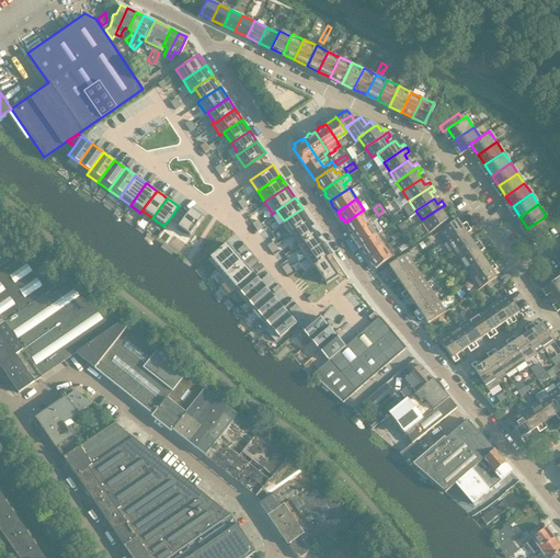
[(447,217),(443,212),(447,208),(445,205),(441,207),(422,219),(429,230),(447,217)]
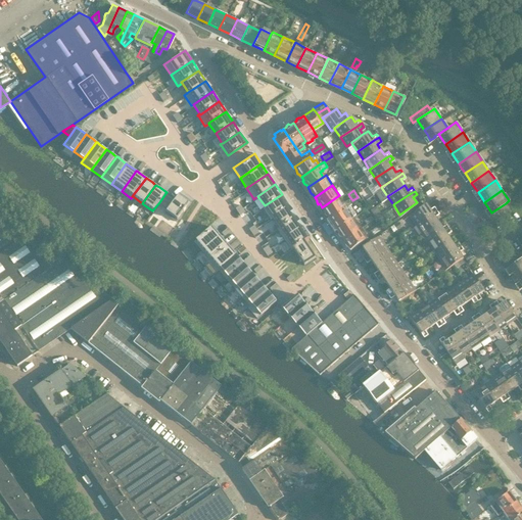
[(165,193),(159,202),(167,207),(164,211),(165,210),(176,217),(175,219),(188,200),(178,193),(174,198),(171,196),(165,193)]
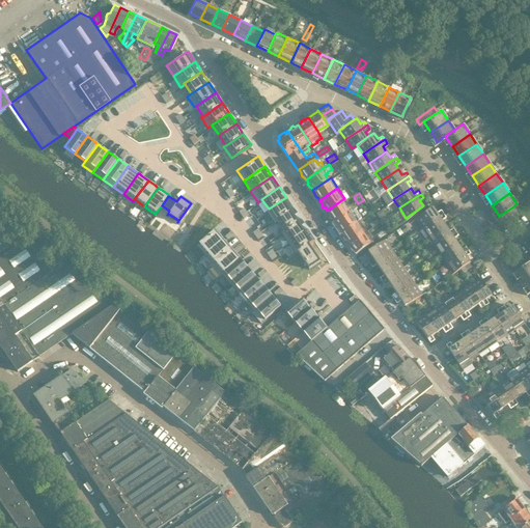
[(269,209),(267,211),(274,221),(276,220),(276,219),(293,207),(286,197),(269,209)]
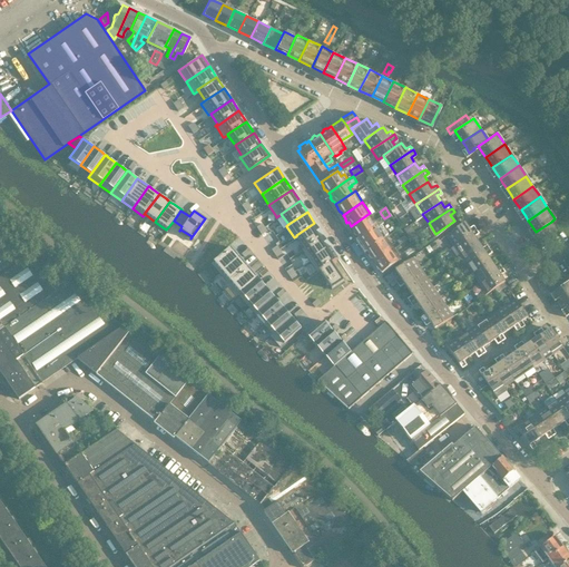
[(379,223),(384,218),(381,214),(375,218),(375,217),(373,218),(370,213),(351,226),(353,230),(352,231),(354,234),(355,233),(357,236),(379,223)]
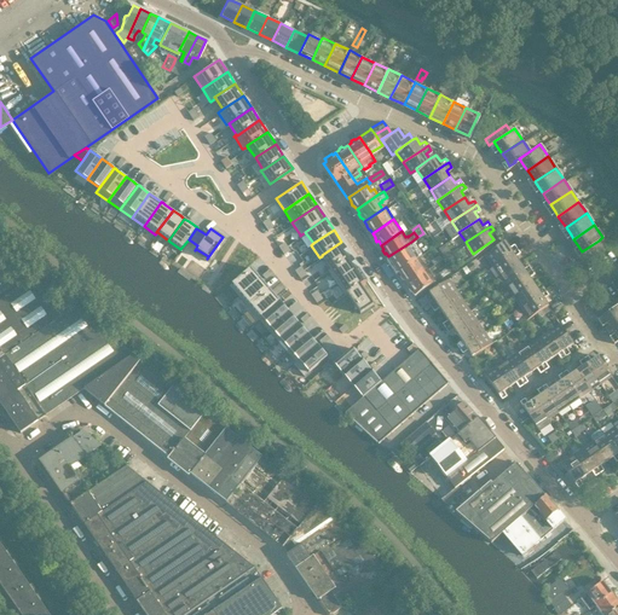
[(491,264),(510,250),(517,247),(513,243),(508,245),(503,239),(484,253),(491,264)]
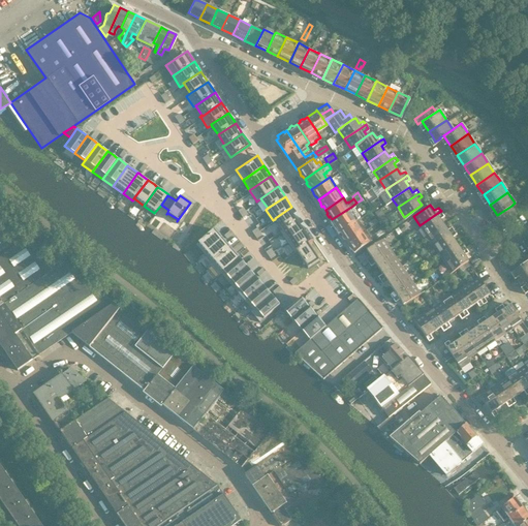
[(497,222),(515,211),(511,206),(497,215),(493,217),(497,222)]
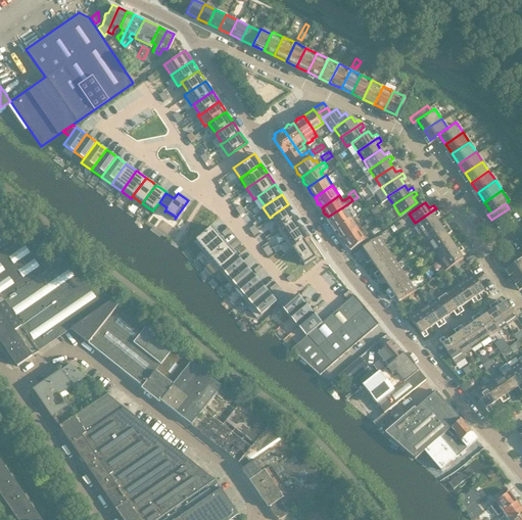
[(288,204),(272,216),(272,217),(278,226),(295,215),(288,204)]
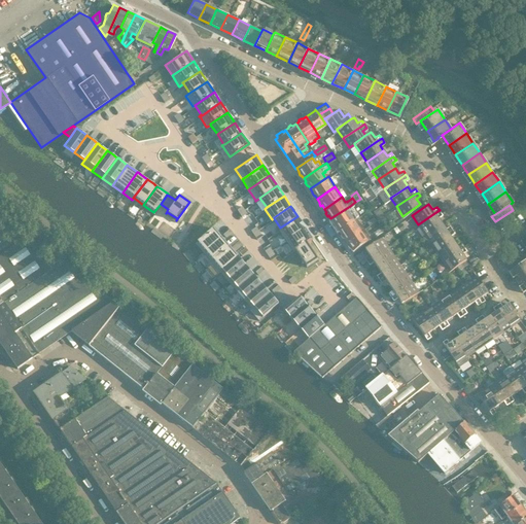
[(353,219),(350,213),(353,211),(350,206),(330,218),(334,222),(332,223),(335,226),(336,225),(338,230),(353,219)]
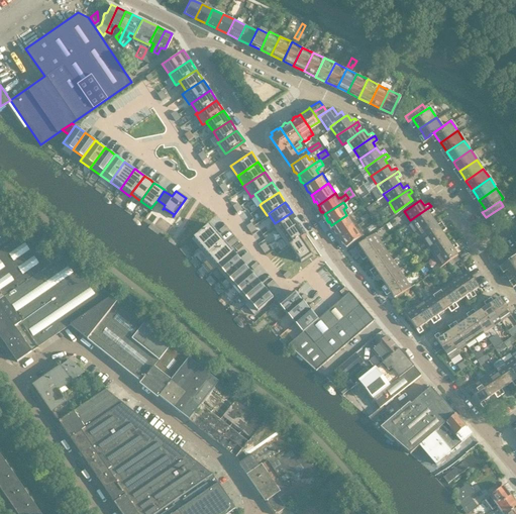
[(432,218),(429,213),(433,210),(431,206),(426,209),(410,220),(416,229),(432,218)]
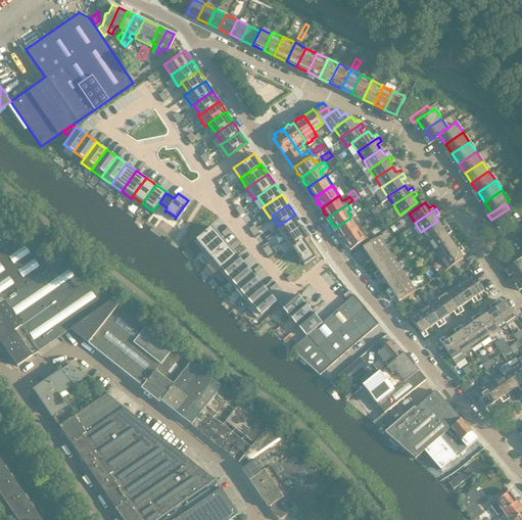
[(3,211),(0,213),(0,250),(29,231),(3,211)]
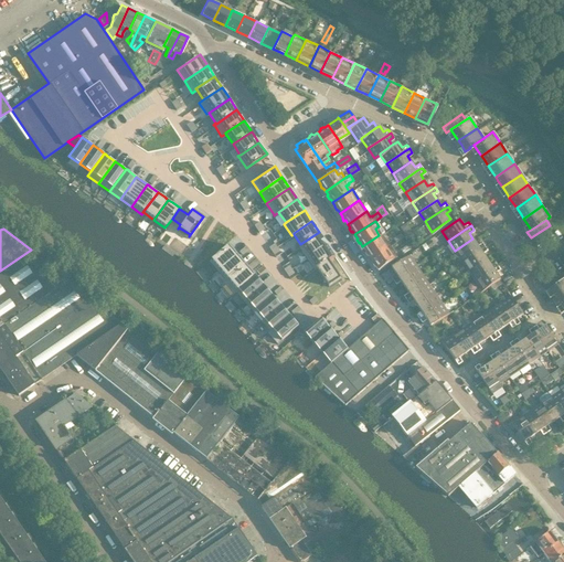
[(300,244),(298,245),(298,246),(306,257),(327,243),(319,232),(300,244)]
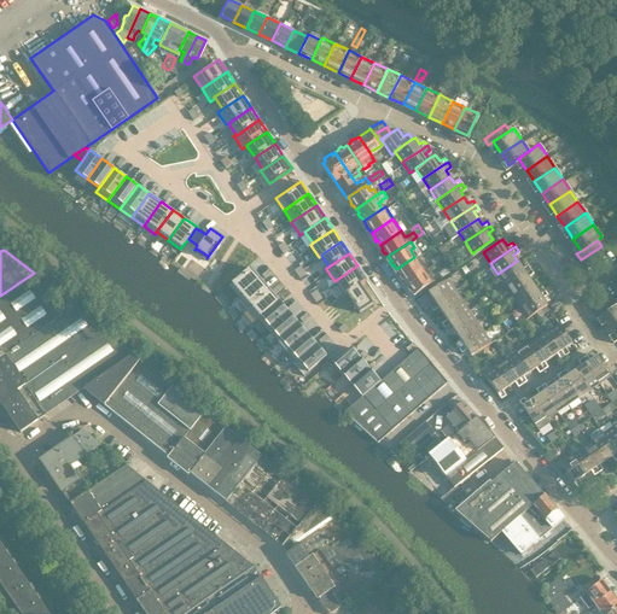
[(405,280),(426,265),(423,259),(418,263),(414,257),(396,269),(399,273),(399,274),(400,276),(402,276),(405,280)]
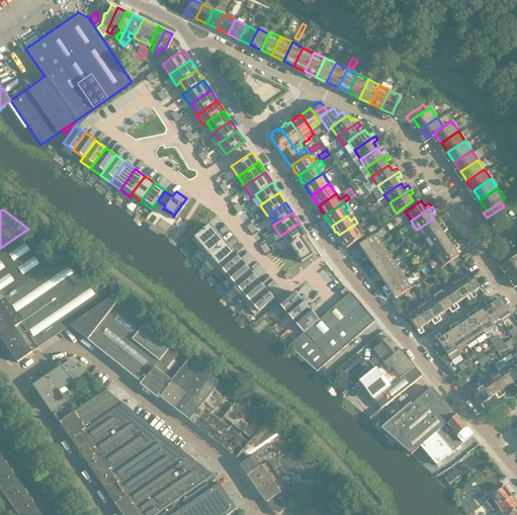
[(423,239),(439,227),(443,225),(441,221),(437,224),(433,219),(417,230),(423,239)]
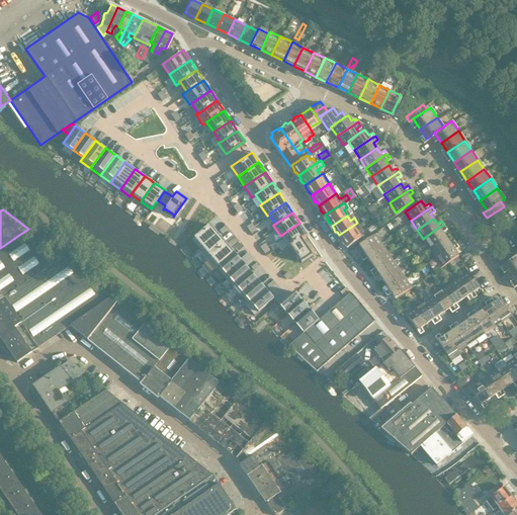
[(208,223),(191,238),(199,247),(217,232),(208,223)]
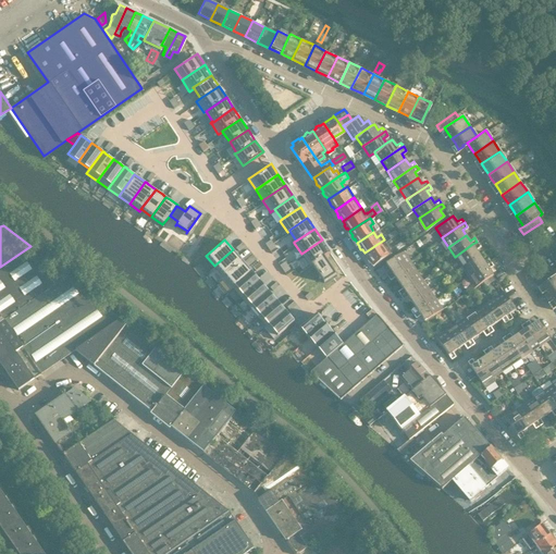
[(322,239),(301,254),(309,265),(311,263),(323,256),(330,250),(322,239)]
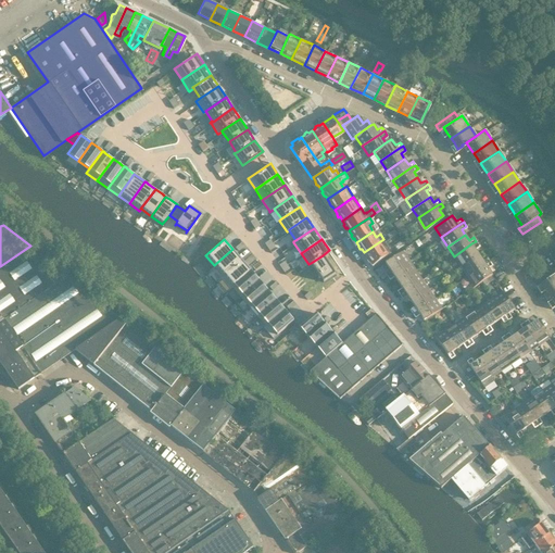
[(388,253),(383,247),(388,244),(383,239),(364,252),(366,256),(365,258),(367,261),(369,260),(371,264),(388,253)]
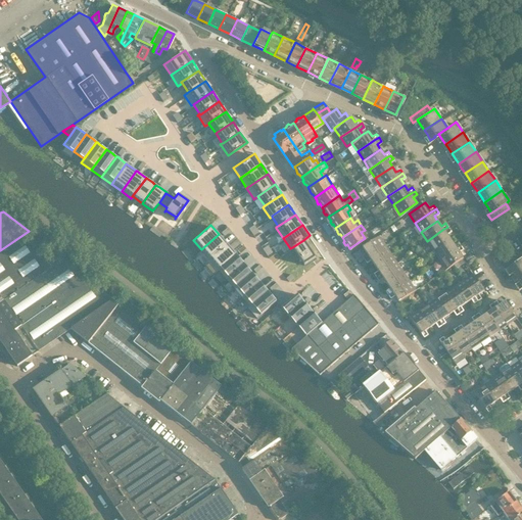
[(449,238),(446,233),(451,230),(447,227),(443,229),(427,241),(433,249),(449,238)]
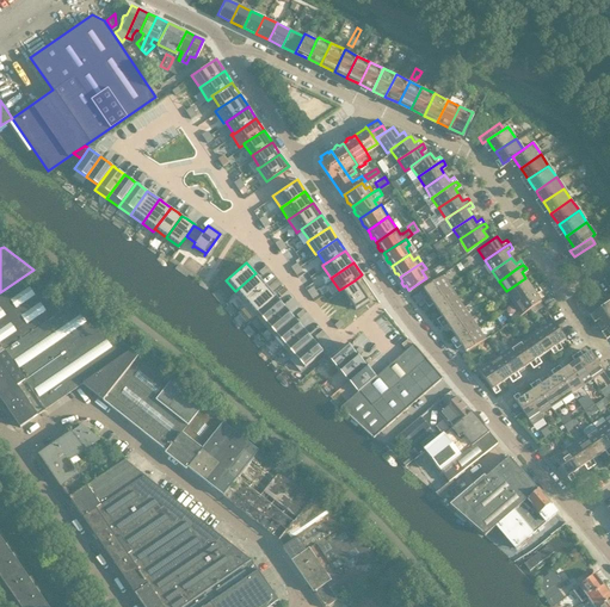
[(0,351),(73,302),(34,270),(0,292),(0,351)]
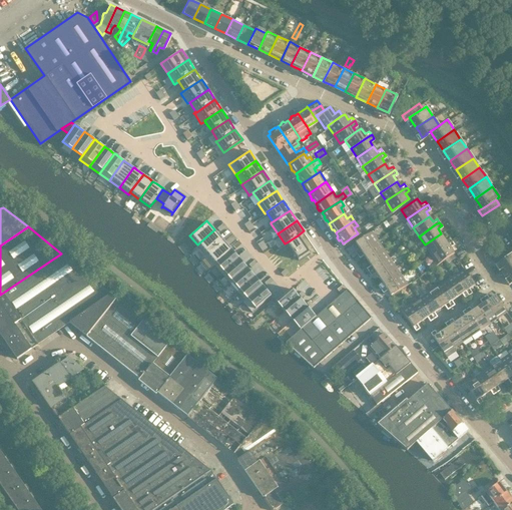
[(214,229),(197,244),(205,253),(222,239),(214,229)]
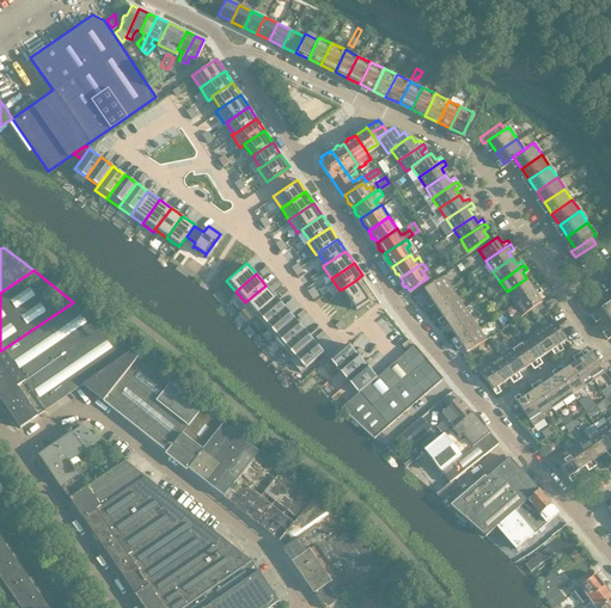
[(425,301),(450,284),(443,274),(423,287),(427,294),(422,298),(425,301)]
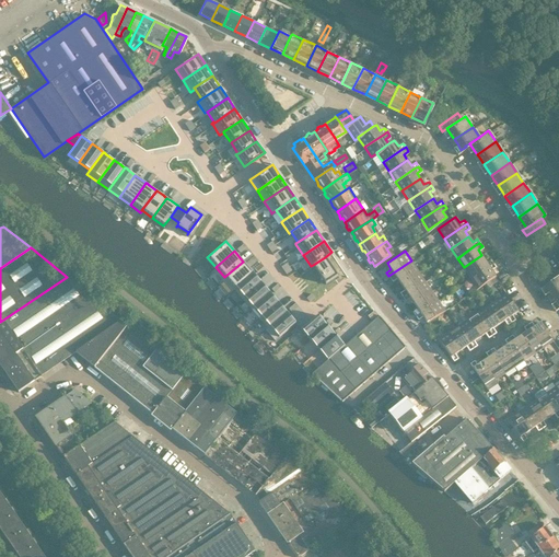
[(469,277),(488,265),(492,262),(490,257),(485,260),(481,255),(464,267),(469,277)]
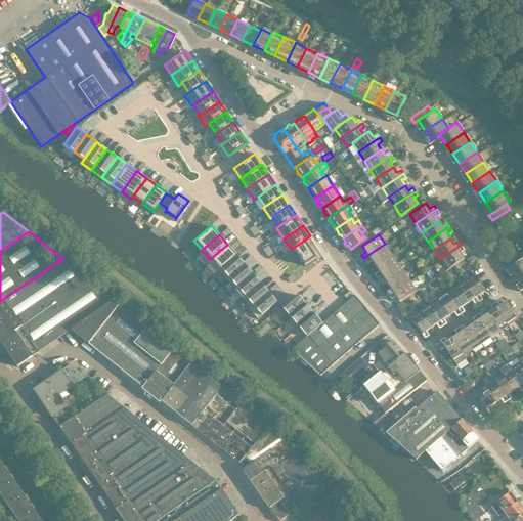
[(304,241),(293,248),(304,264),(314,256),(304,241)]
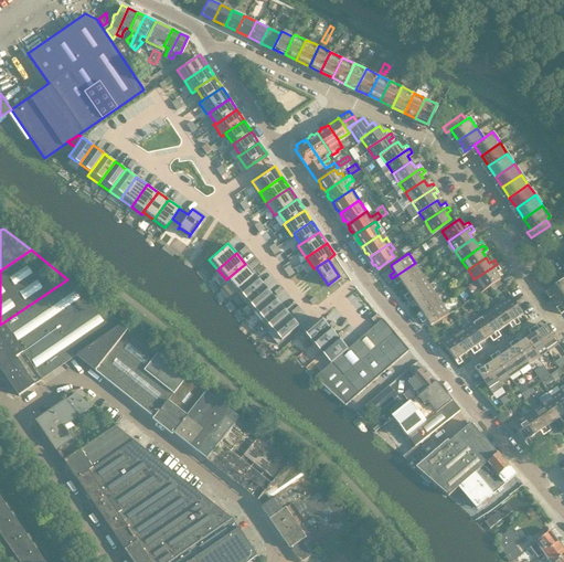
[(403,285),(422,273),(415,263),(392,278),(395,283),(400,279),(403,285)]
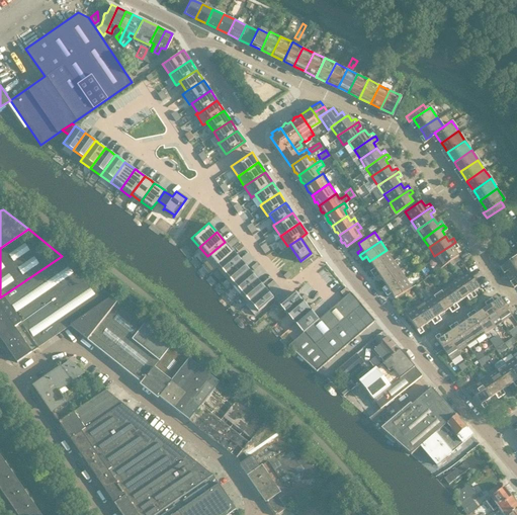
[(207,256),(205,258),(213,267),(216,266),(216,265),(233,251),(225,242),(207,256)]
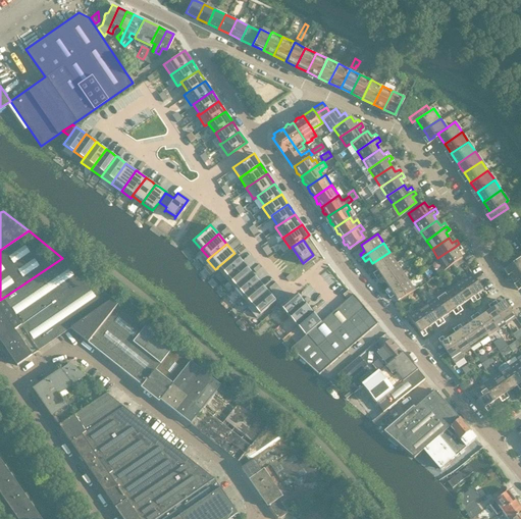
[(461,256),(457,250),(461,247),(459,244),(455,247),(437,258),(445,267),(461,256)]
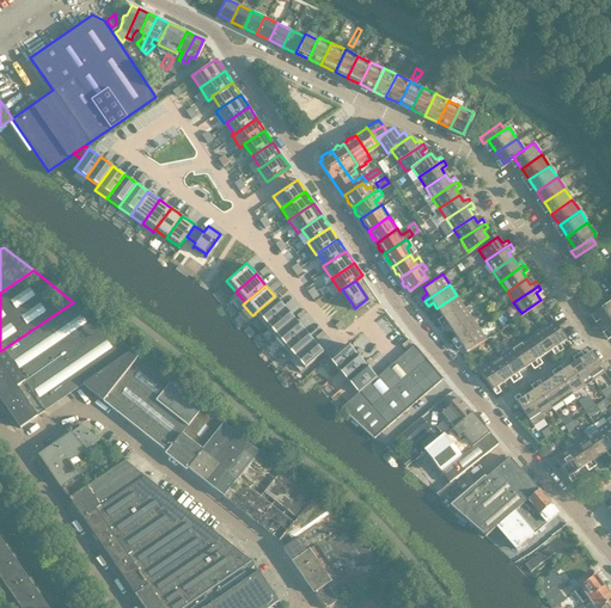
[(590,313),(594,311),(610,300),(606,294),(586,308),(590,313)]
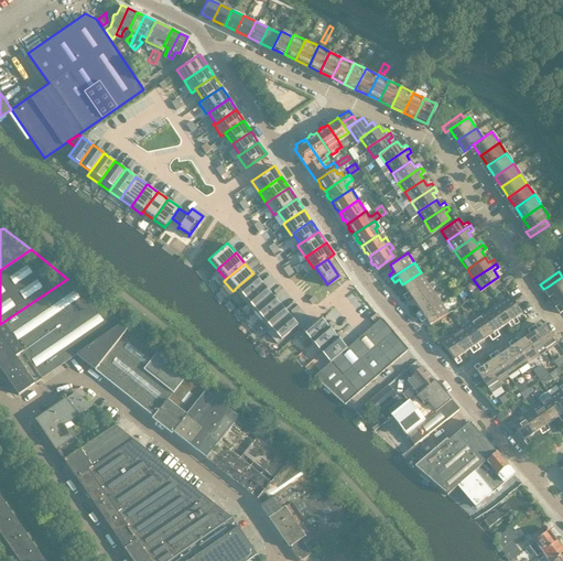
[(404,297),(428,281),(421,272),(402,284),(407,290),(402,293),(404,297)]
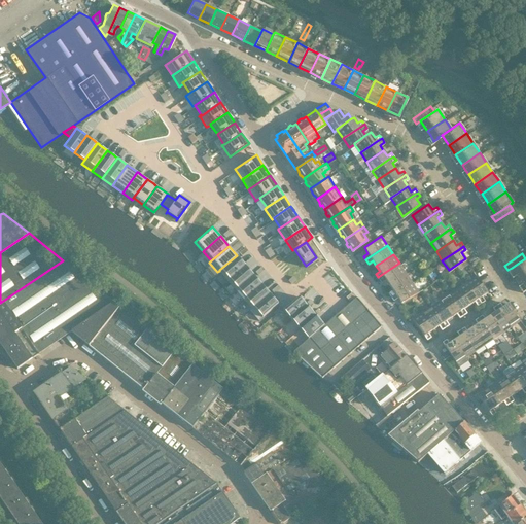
[(237,255),(219,270),(219,271),(226,279),(245,265),(237,255)]
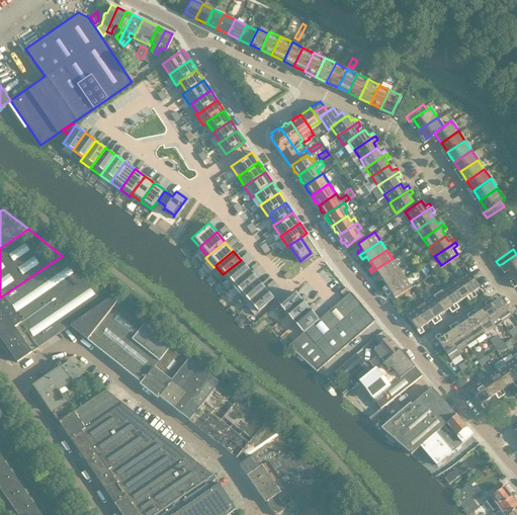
[(510,273),(516,267),(516,253),(516,254),(503,263),(507,269),(510,273)]
